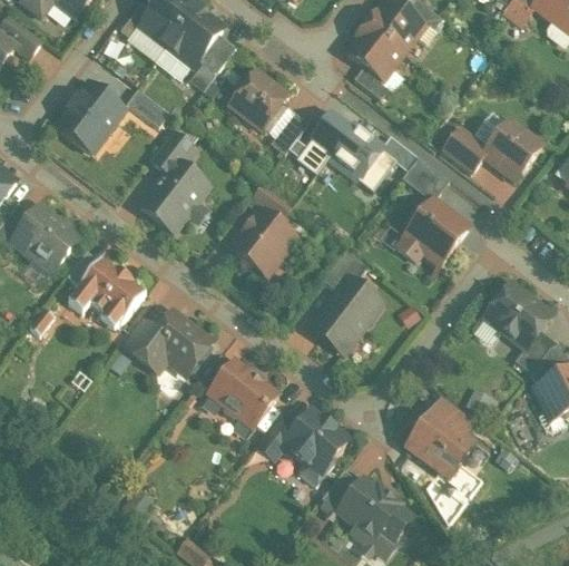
[(23,0),(21,3),(42,19),(55,2),(76,19),(90,0),(23,0)]
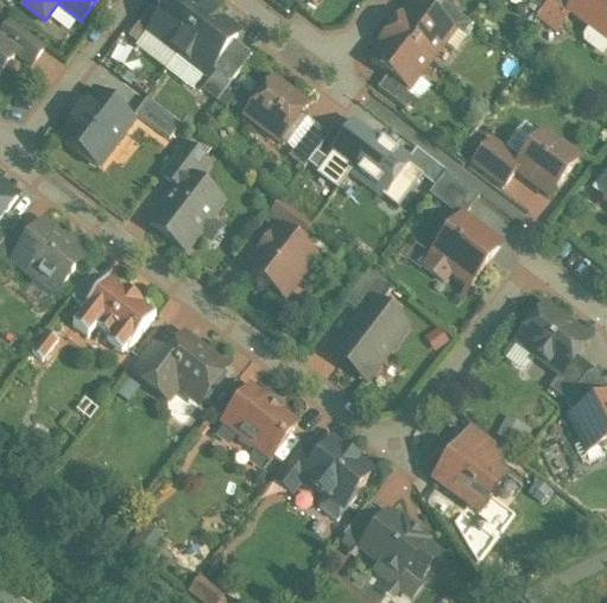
[(175,0),(151,32),(179,54),(214,7),(207,1),(200,2),(196,0),(175,0)]
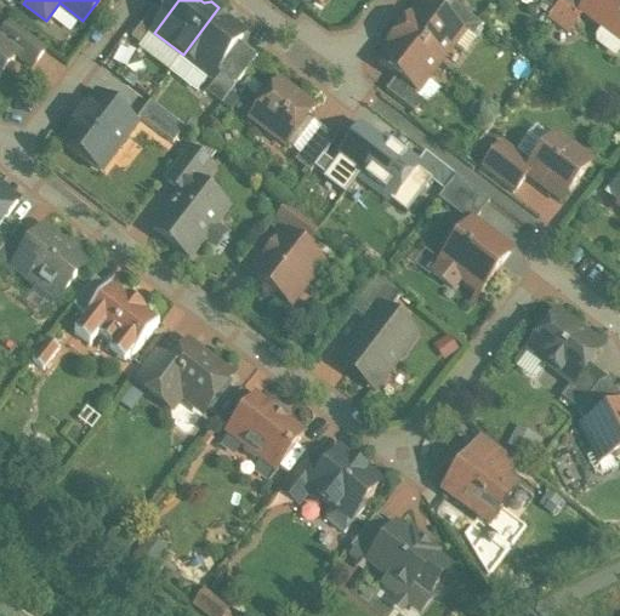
[(483,22),(454,0),(443,15),(461,28),(467,27),(475,34),(483,22)]
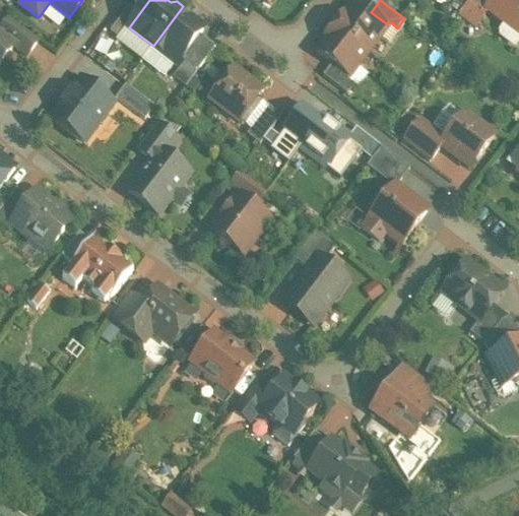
[(453,0),(464,8),(468,2),(469,0),(453,0)]
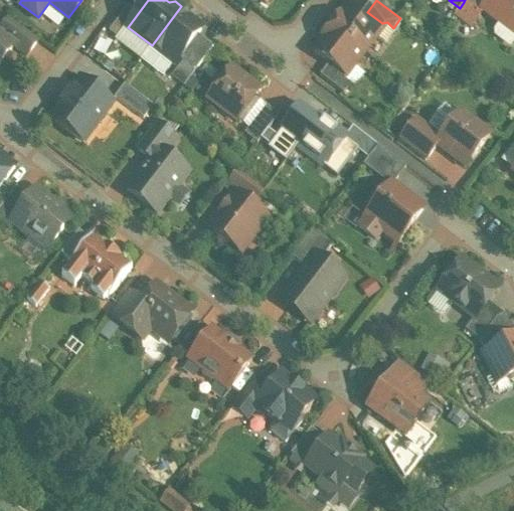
[(465,0),(464,2),(479,14),(484,8),(483,7),(488,0),(465,0)]
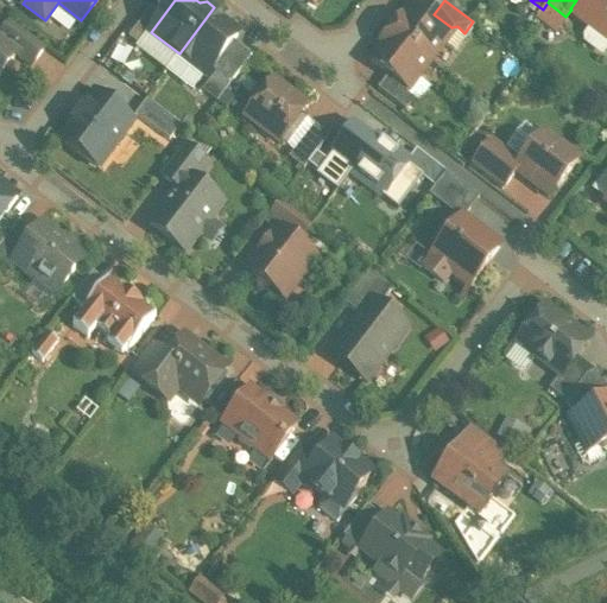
[(576,0),(570,8),(571,10),(593,25),(599,24),(606,30),(606,0),(576,0)]
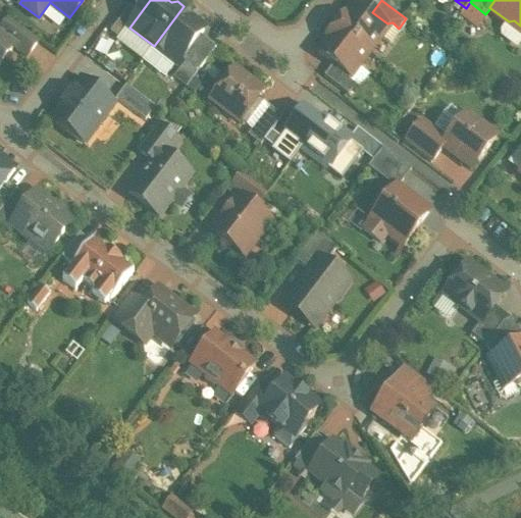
[(372,12),(357,1),(343,19),(342,18),(337,24),(371,51),(382,36),(381,31),(387,23),(372,12)]
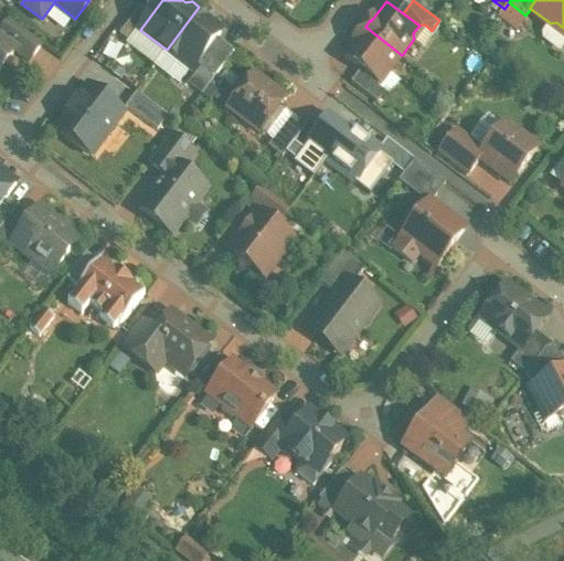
[(205,12),(199,7),(167,50),(192,70),(199,61),(217,36),(222,31),(206,19),(205,12)]
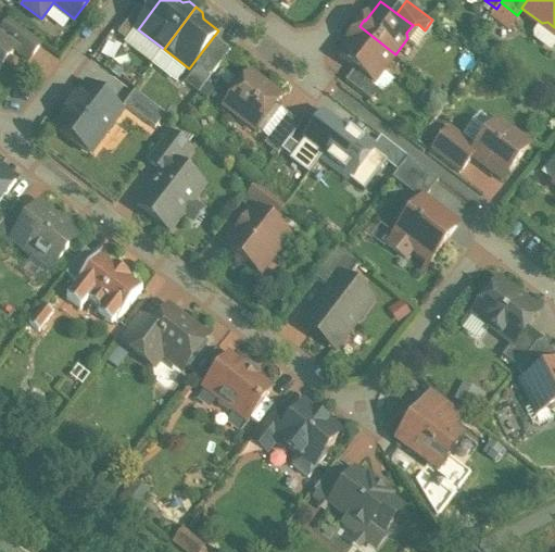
[(42,41),(11,19),(0,33),(0,34),(16,47),(15,49),(29,59),(42,41)]
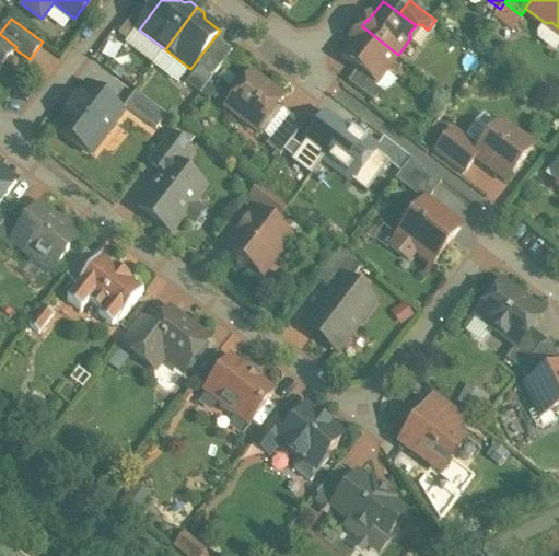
[(398,55),(362,26),(357,33),(358,34),(342,54),(359,67),(374,79),(381,71),(386,70),(398,55)]
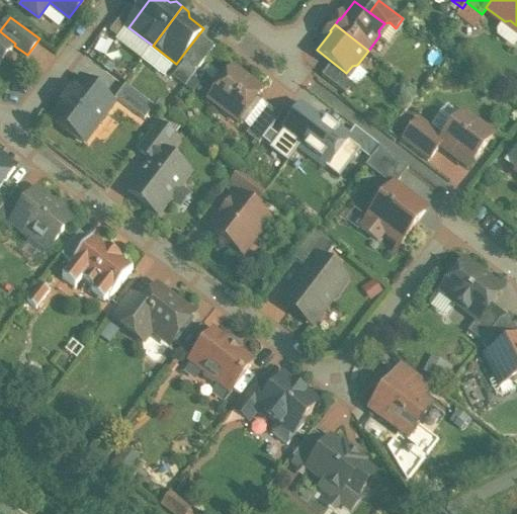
[(0,31),(0,64),(14,46),(15,44),(0,31)]
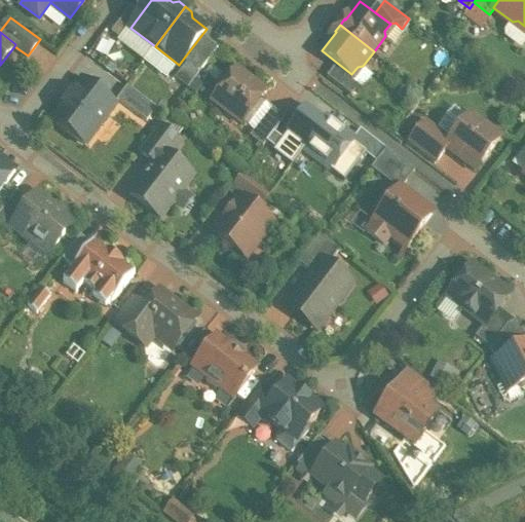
[(202,34),(185,57),(201,69),(219,46),(202,34)]
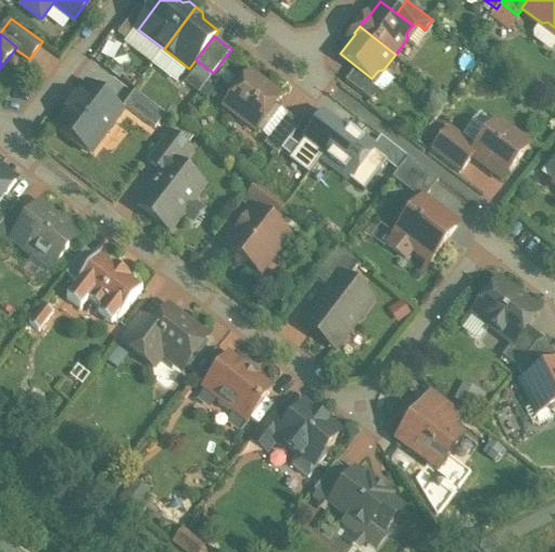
[(371,78),(356,66),(347,79),(373,99),(380,89),(373,84),(371,78)]
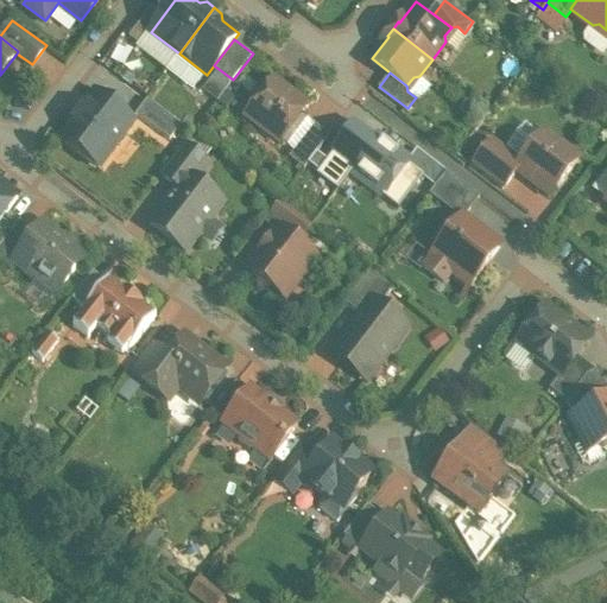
[(308,105),(274,78),(247,114),(282,140),(308,105)]
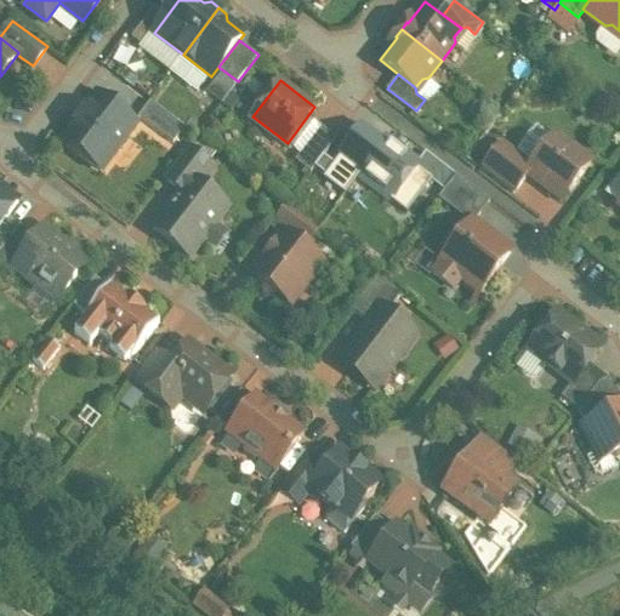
[(98,92),(63,138),(102,169),(137,123),(98,92)]
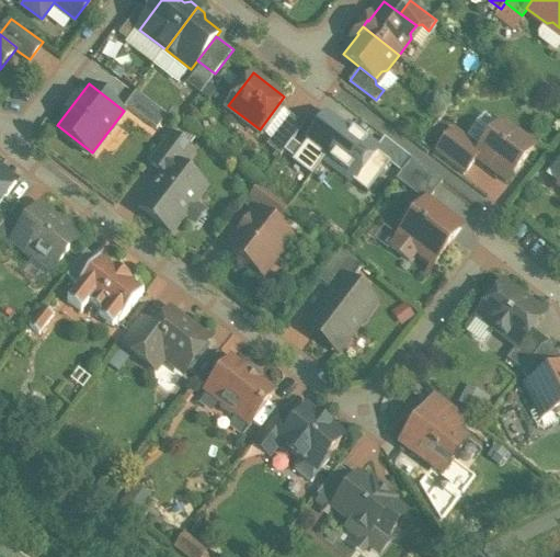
[(168,114),(136,90),(126,104),(157,128),(168,114)]
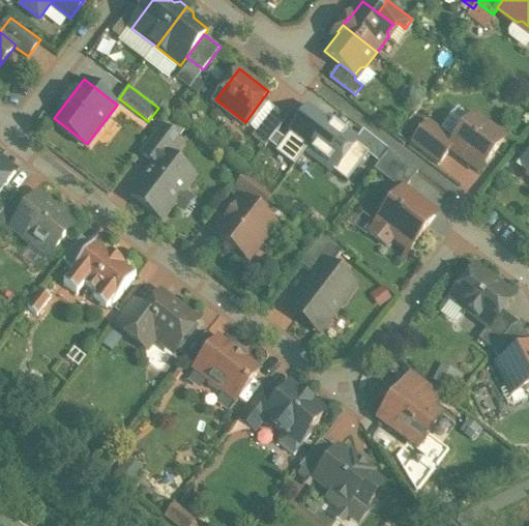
[(274,107),(253,136),(265,146),(288,117),(274,107)]
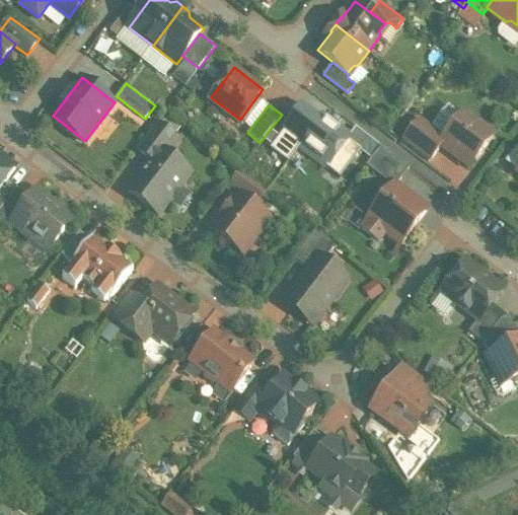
[(350,135),(322,115),(319,120),(302,107),(287,128),(304,140),(300,145),(327,165),(348,139),(351,136),(350,135)]
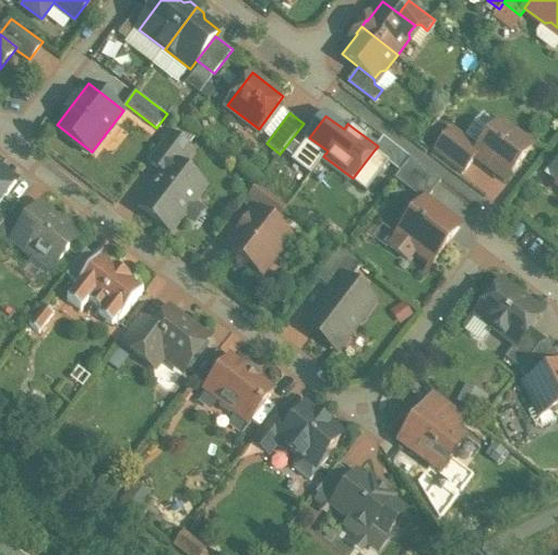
[(533,145),(500,120),(478,149),(474,154),(476,155),(507,179),(533,145)]
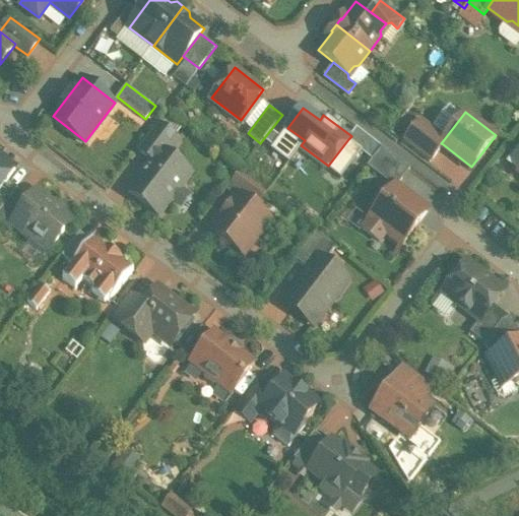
[(445,138),(422,120),(404,141),(430,160),(443,144),(441,143),(445,138)]
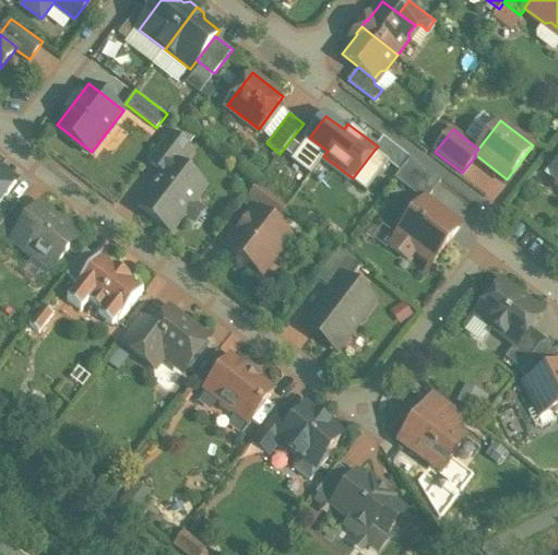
[(193,150),(171,133),(169,132),(149,160),(164,170),(173,161),(180,166),(191,151),(193,150)]
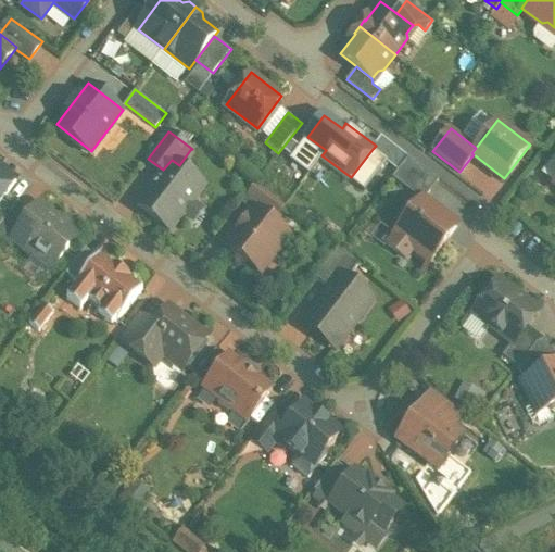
[(410,155),(382,135),(375,145),(376,146),(373,149),(399,170),(410,155)]
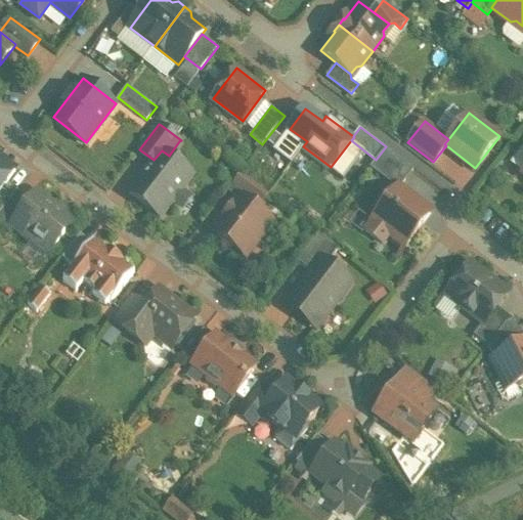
[(386,146),(376,160),(371,166),(394,184),(400,176),(404,179),(402,181),(403,182),(413,168),(386,146)]
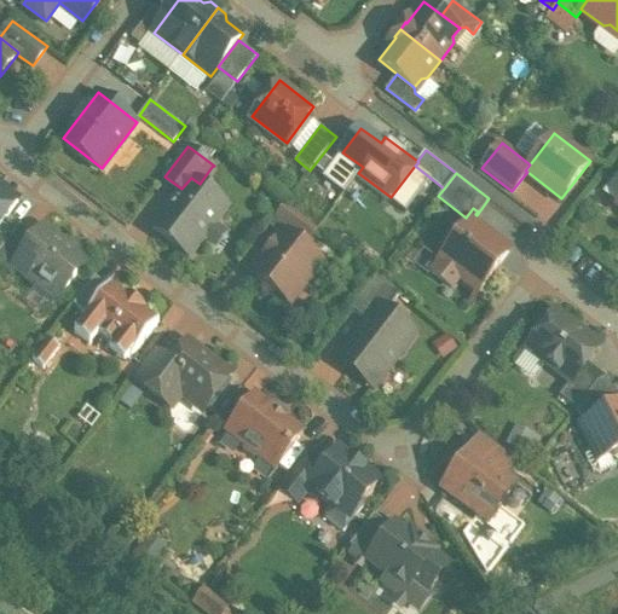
[(182,189),(155,225),(154,226),(155,227),(188,253),(189,254),(226,204),(225,203),(200,184),(191,178),(182,189)]
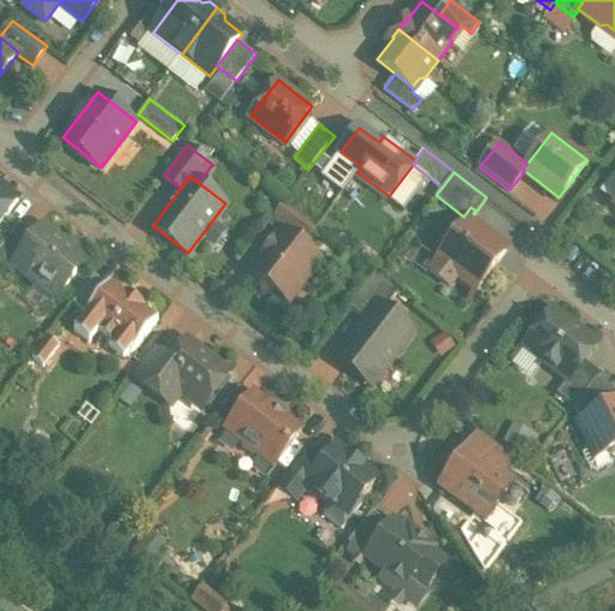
[(0,223),(18,199),(1,185),(1,183),(0,181),(0,223)]
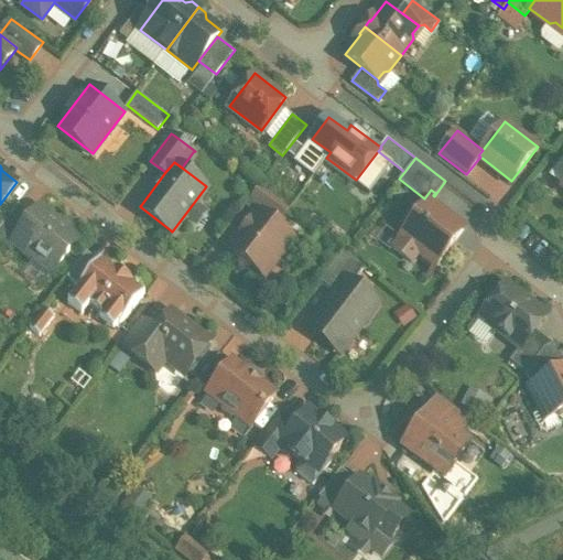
[(287,206),(260,185),(259,186),(260,186),(246,205),(257,213),(263,205),(267,207),(274,197),(287,206)]
